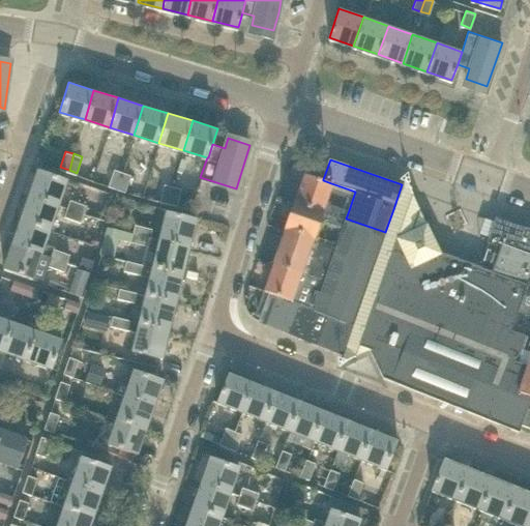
[(30,194),(58,203),(66,179),(38,168),(30,194)]
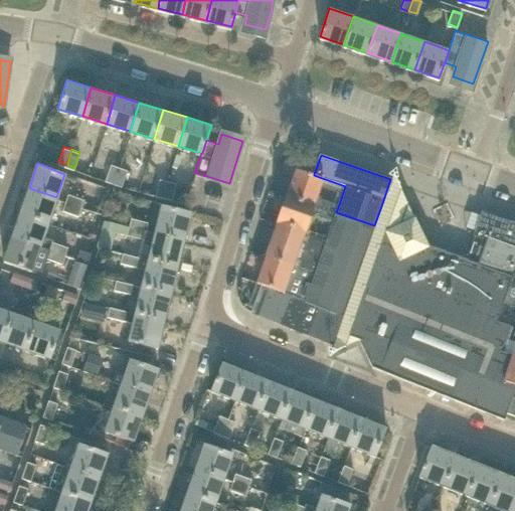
[(115,182),(120,166),(111,163),(106,179),(115,182)]
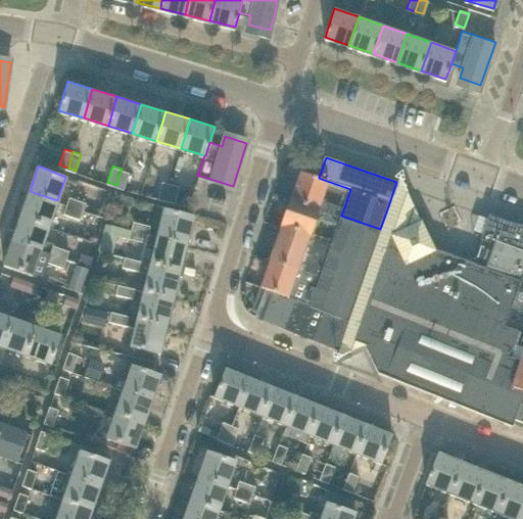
[(122,169),(116,185),(124,188),(129,172),(122,169)]
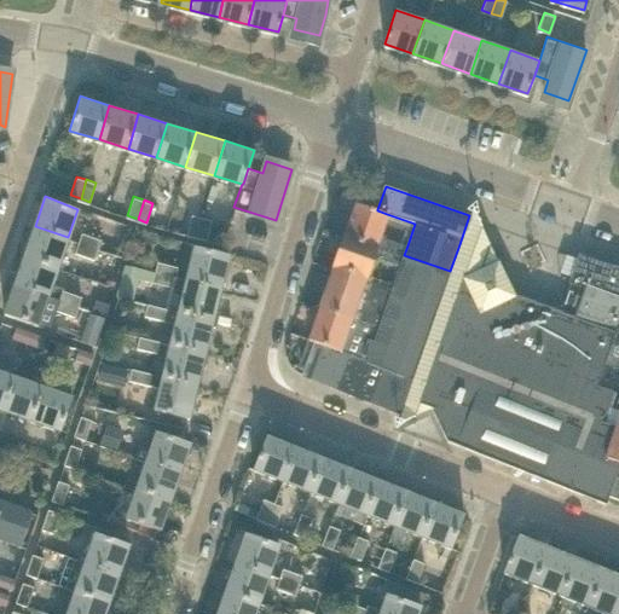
[(404,255),(408,245),(385,237),(381,232),(387,214),(377,210),(377,209),(356,202),(345,235),(404,255)]
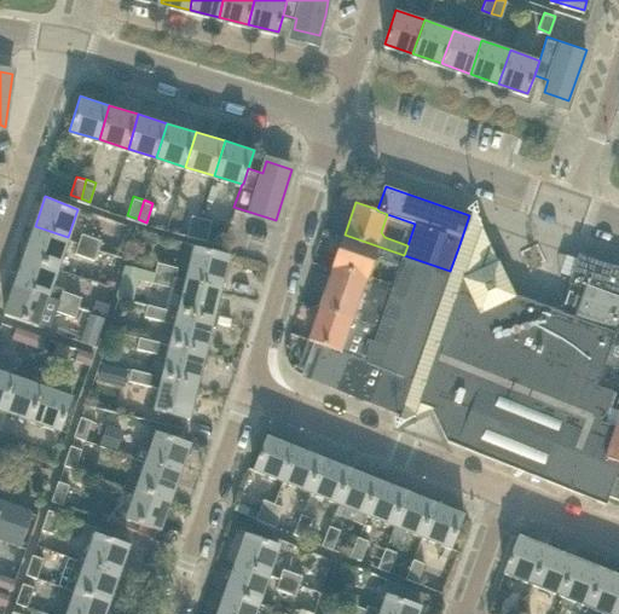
[(195,236),(201,216),(192,214),(187,233),(195,236)]
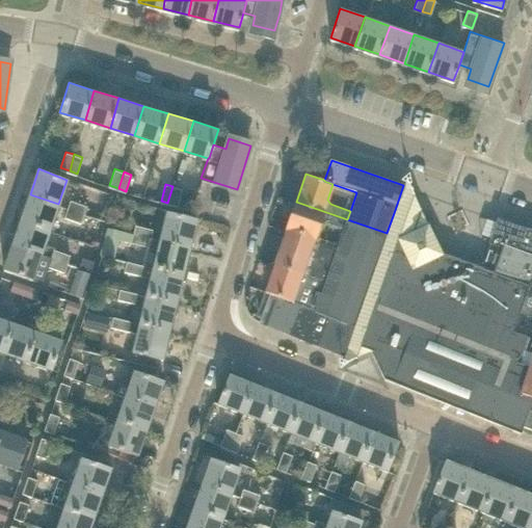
[(173,186),(167,203),(178,205),(182,188),(173,186)]
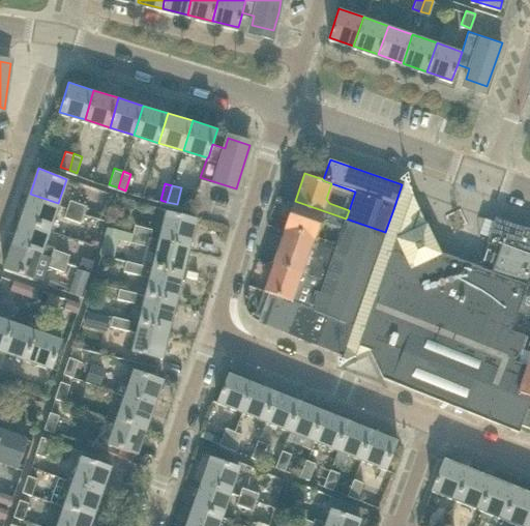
[(50,228),(58,203),(30,194),(21,217),(50,228)]
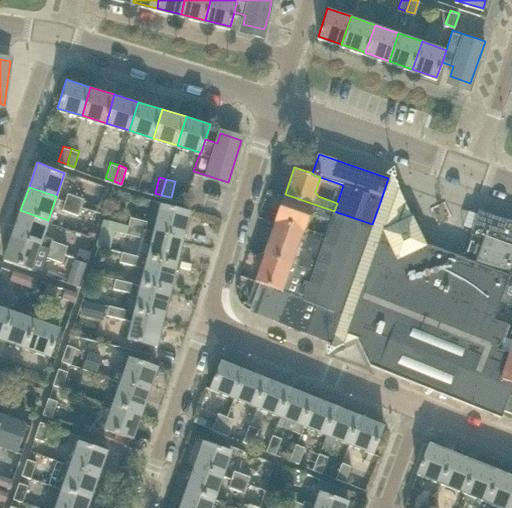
[(68,191),(65,200),(81,205),(84,197),(68,191)]
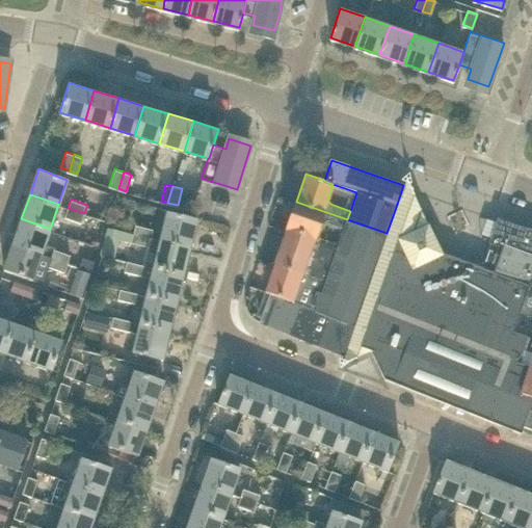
[(345,227),(347,219),(296,202),(287,229),(300,234),(298,240),(312,245),(316,234),(320,221),(325,220),(345,227)]
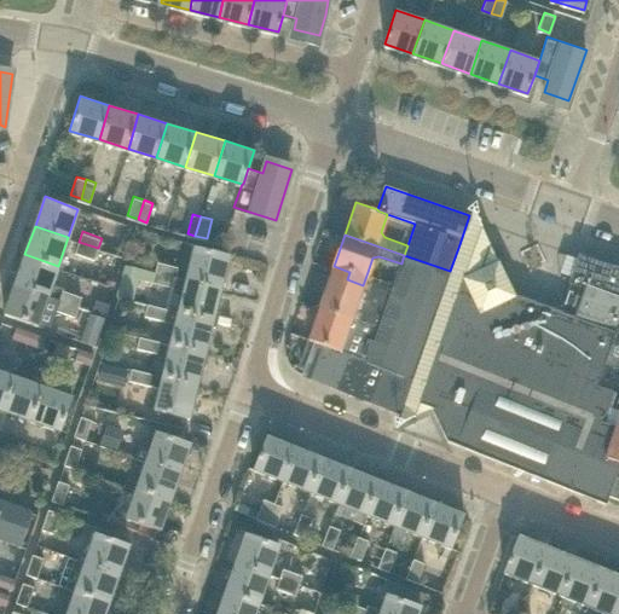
[(94,258),(98,248),(79,242),(75,250),(94,258)]
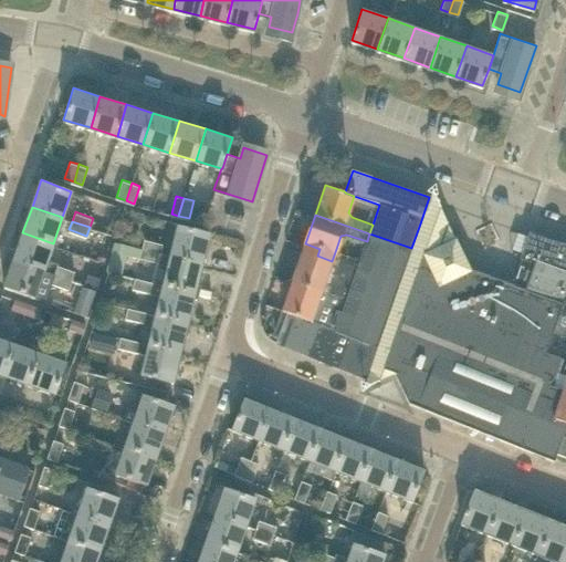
[(471,268),(456,237),(431,228),(420,224),(411,248),(369,233),(367,241),(360,258),(347,299),(341,297),(338,305),(344,308),(343,311),(336,310),(333,322),(337,324),(336,328),(336,329),(353,335),(341,365),(366,375),(371,362),(385,367),(396,372),(397,373),(396,375),(409,402),(554,459),(556,451),(565,454),(565,388),(558,386),(537,378),(544,357),(546,351),(554,330),(556,323),(564,302),(526,289),(513,284),(513,283),(471,268)]
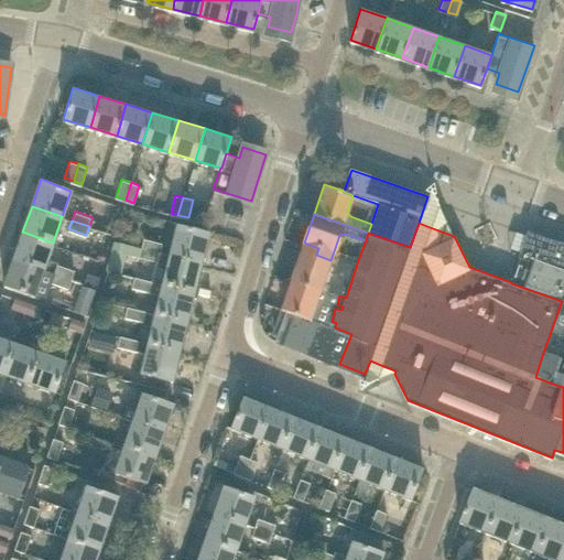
[(208,232),(193,227),(177,224),(170,254),(202,261),(208,232)]
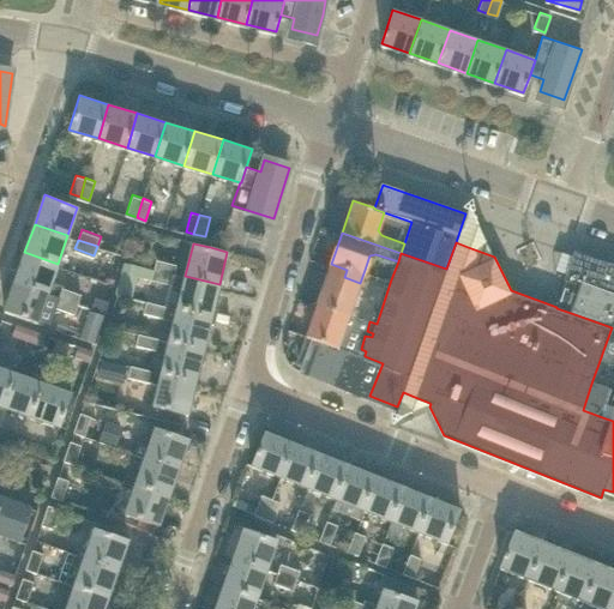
[(78,302),(82,293),(64,285),(70,267),(58,264),(24,252),(14,281),(78,302)]
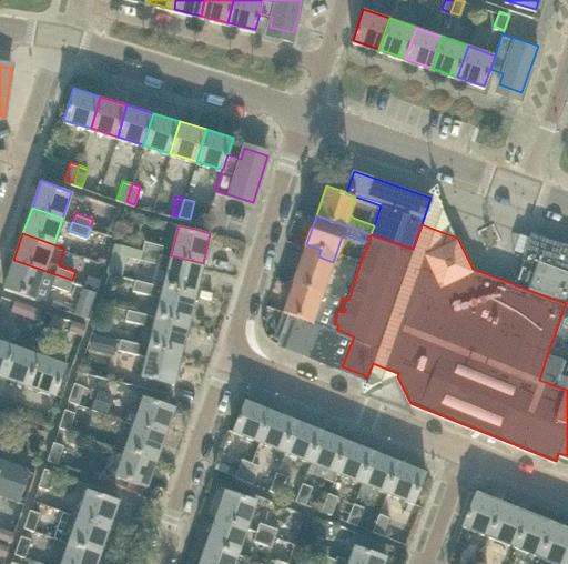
[(567,245),(533,233),(525,257),(567,271),(567,245)]
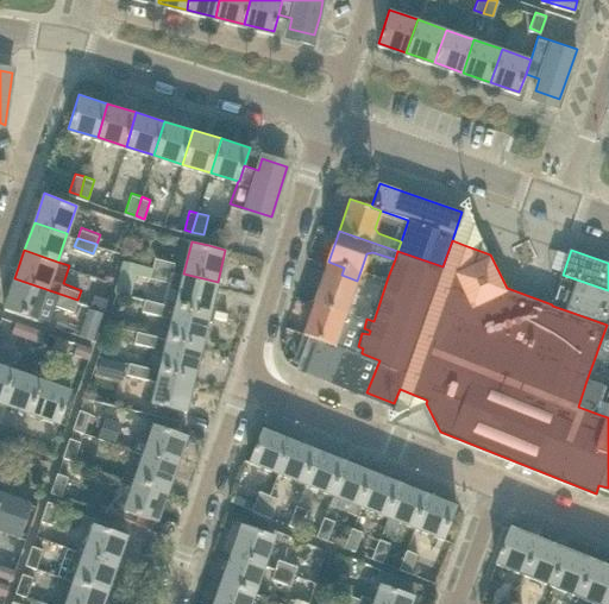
[(156,257),(154,265),(173,271),(175,262),(156,257)]
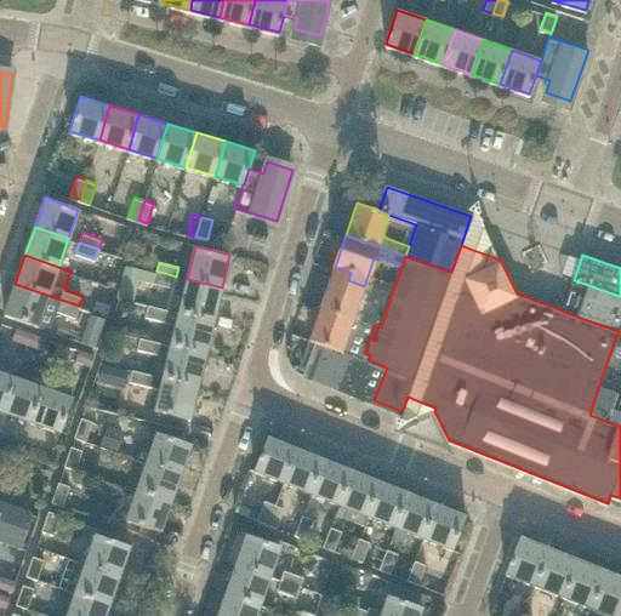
[(157,271),(125,263),(117,296),(134,300),(140,277),(174,285),(172,289),(183,292),(178,312),(214,320),(222,287),(187,279),(176,277),(157,271)]
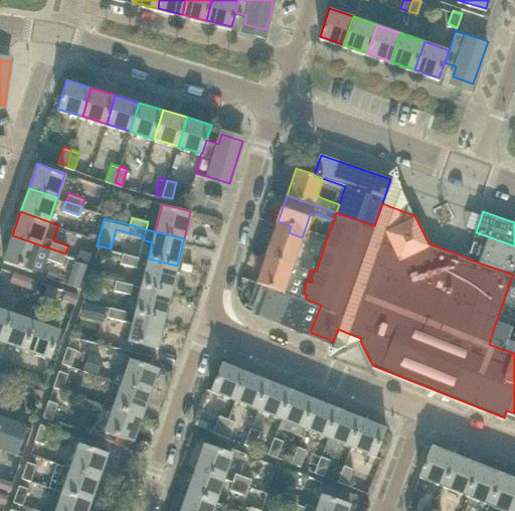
[(316,272),(328,234),(306,226),(302,237),(289,232),(276,228),(267,254),(310,270),(316,272)]
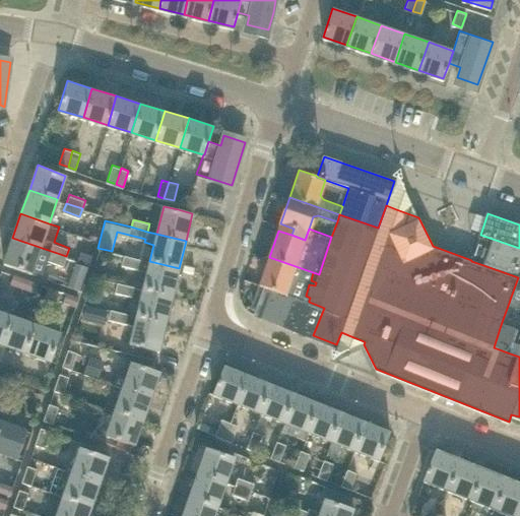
[(519,270),(519,248),(480,235),(479,236),(480,236),(471,260),(471,261),(483,265),(518,277),(519,270)]
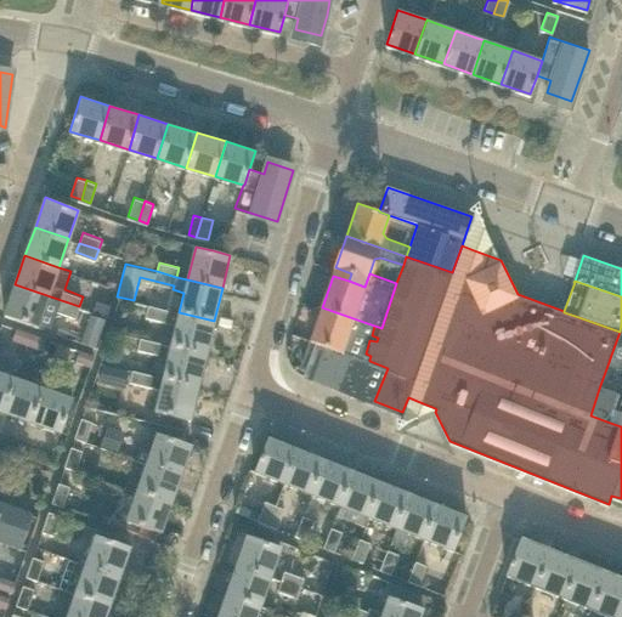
[(75,316),(79,306),(15,284),(5,313),(38,326),(44,307),(55,311),(56,309),(75,316)]
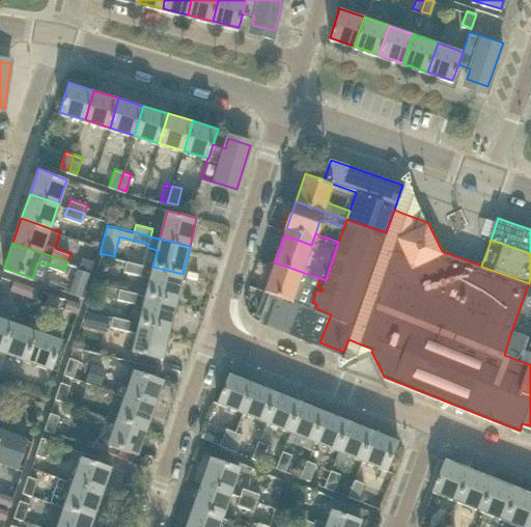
[(144,264),(142,264),(127,259),(124,270),(141,274),(144,264)]
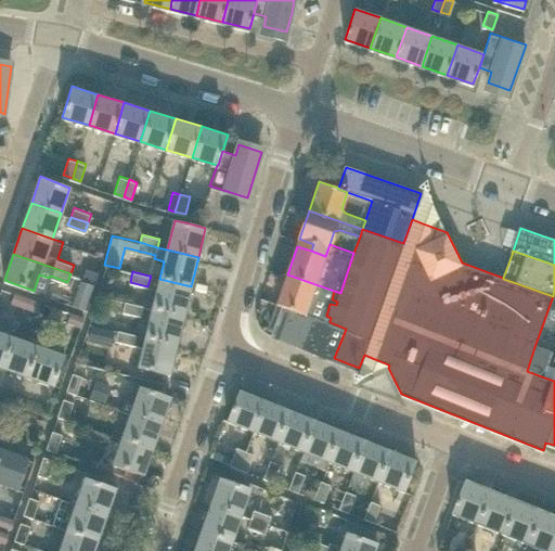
[(334,291),(287,274),(276,303),(289,307),(306,312),(311,295),(317,294),(332,299),(334,291)]
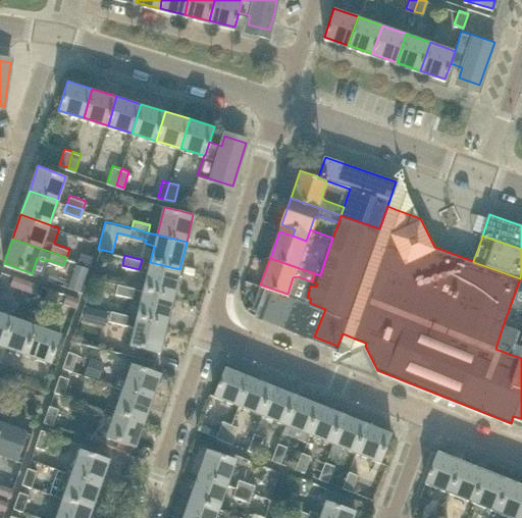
[(173,296),(179,269),(150,262),(144,289),(173,296)]
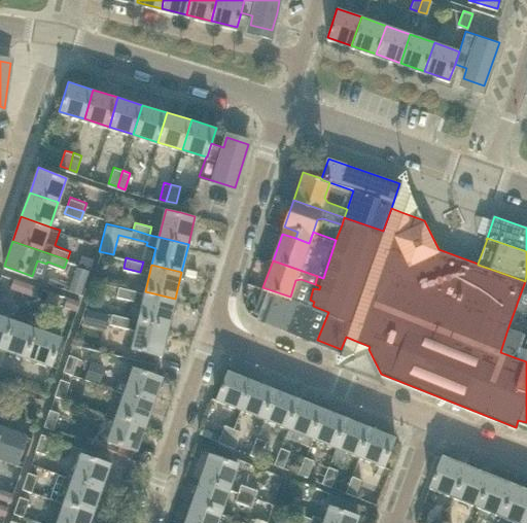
[(81,289),(85,278),(74,274),(70,285),(81,289)]
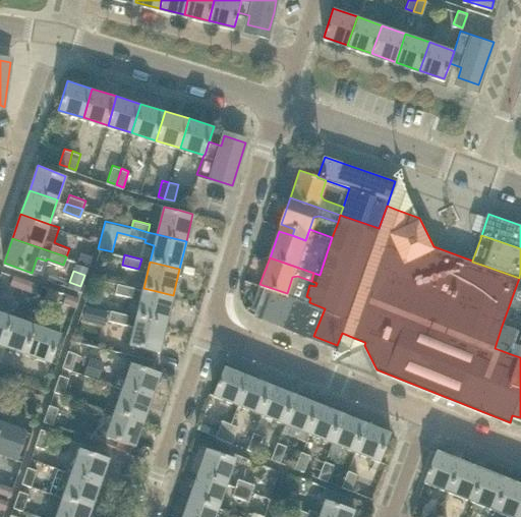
[(520,300),(520,271),(519,278),(512,297),(520,300)]
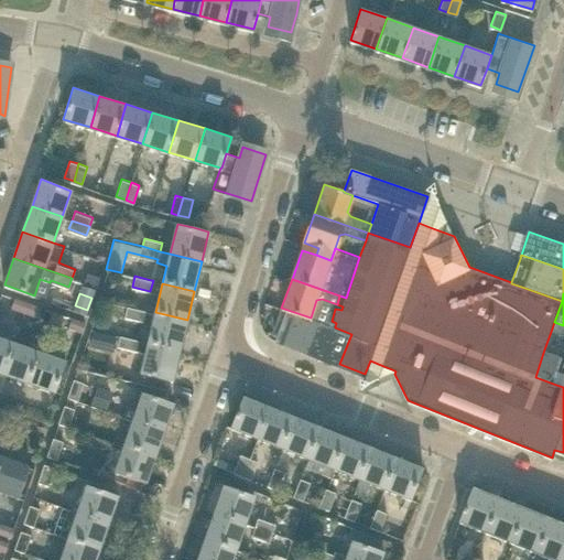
[(25,311),(29,302),(14,297),(12,305),(25,311)]
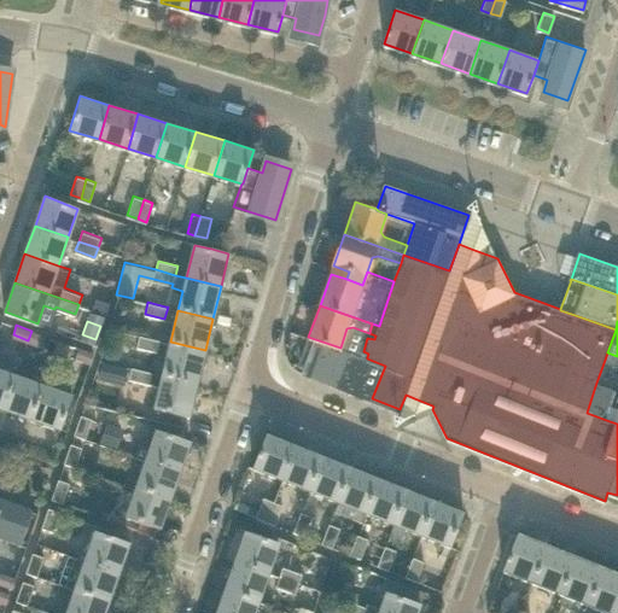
[(31,331),(28,340),(41,345),(45,336),(31,331)]
